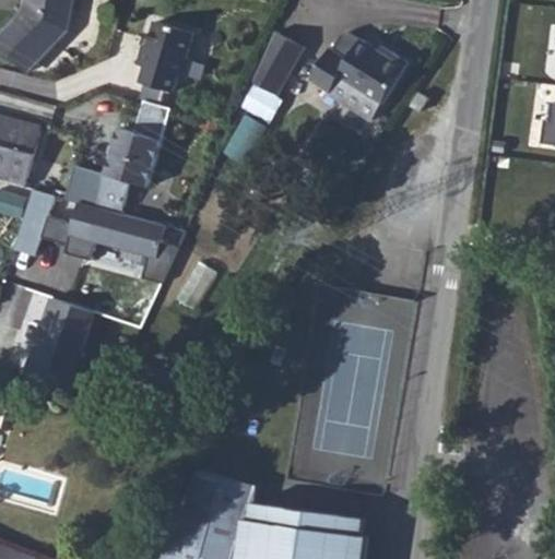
[(67,30),(72,0),(24,0),(25,0),(16,15),(0,33),(0,45),(27,71),(67,30)]
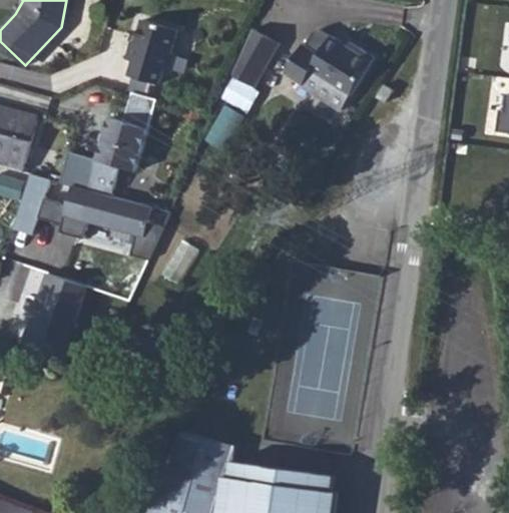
[(172,54),(168,53),(175,30),(141,20),(134,43),(130,42),(125,59),(132,61),(128,75),(154,83),(157,84),(161,69),(167,71),(172,54)]
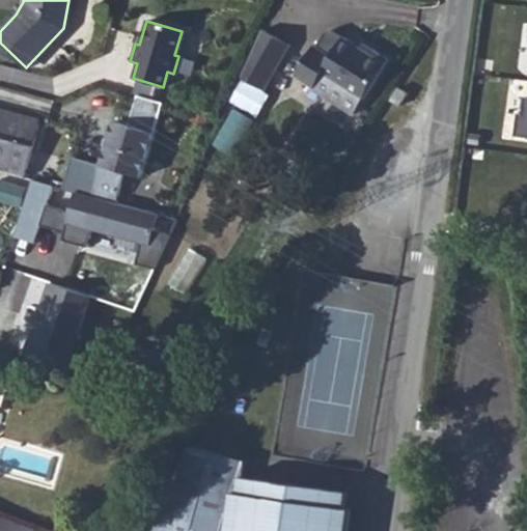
[(287,45),(260,29),(239,77),(261,89),(287,45)]
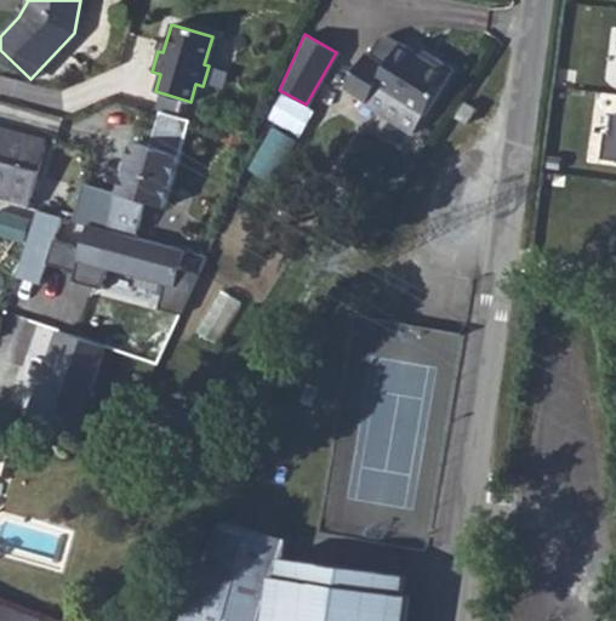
[(410,134),(451,69),(432,57),(428,62),(414,53),(387,35),(378,38),(368,55),(364,53),(342,89),(363,102),(363,103),(410,134)]
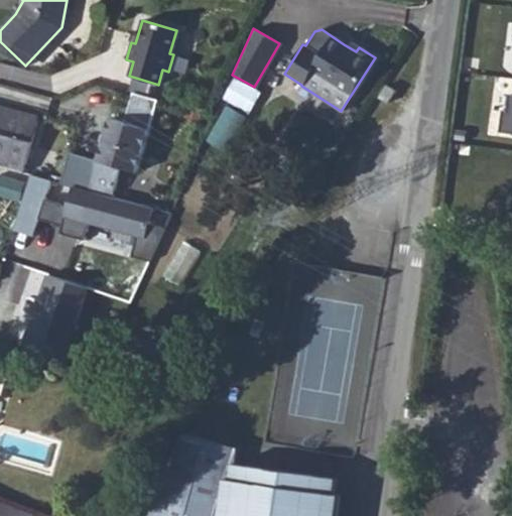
[(347,39),(344,44),(356,51),(359,47),(347,39)]
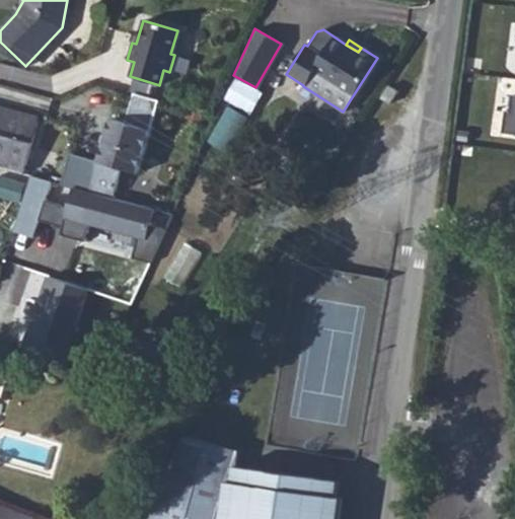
[(156,84),(130,76),(125,90),(133,93),(152,98),(156,84)]
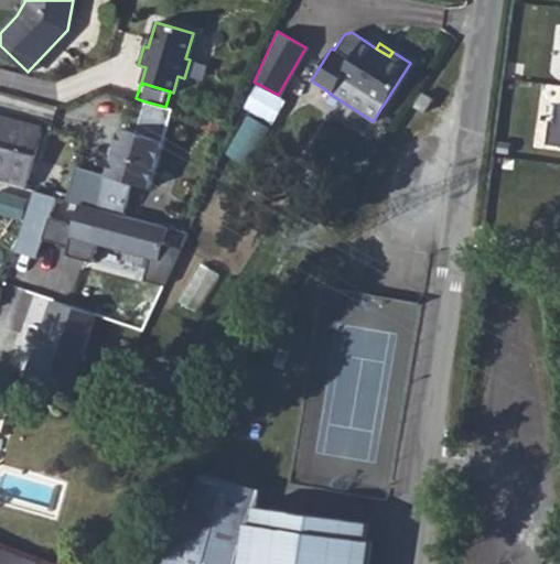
[(422,112),(430,99),(420,94),(412,107),(422,112)]
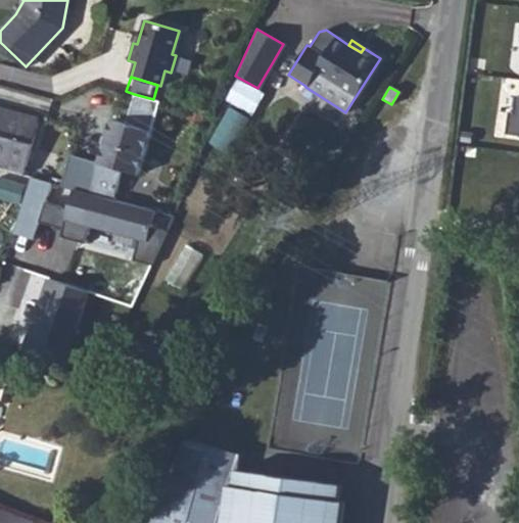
[(137,175),(158,101),(153,99),(134,94),(125,124),(110,120),(98,162),(89,192),(112,198),(121,170),(137,175)]
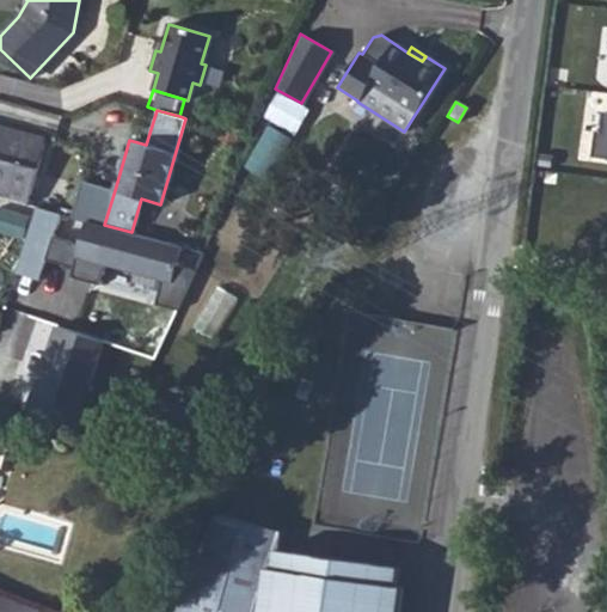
[(606,111),(601,111),(599,130),(593,130),(589,157),(606,159),(606,111)]
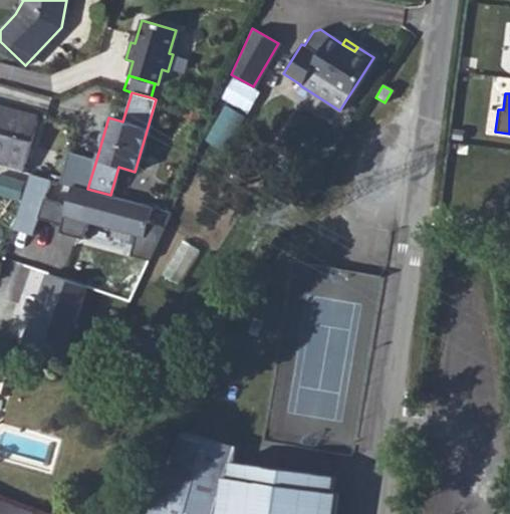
[(0,166),(21,172),(36,117),(0,107),(0,166)]
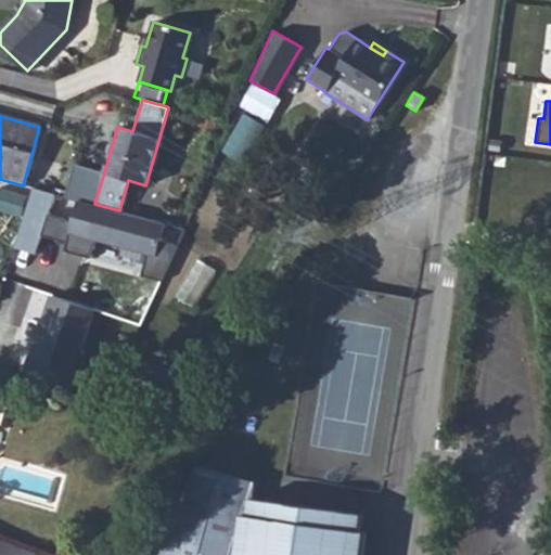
[(209,137),(214,123),(199,118),(194,132),(209,137)]
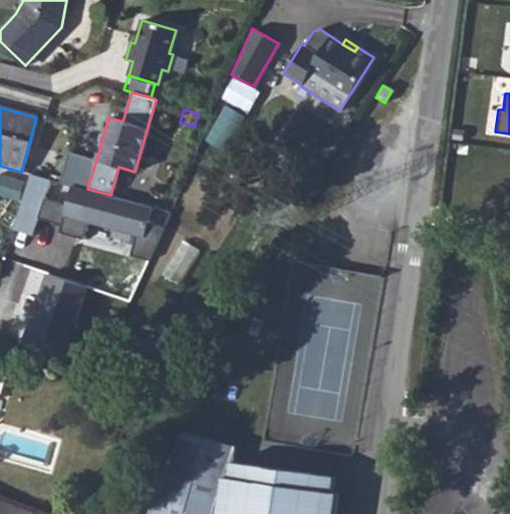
[(87,189),(96,160),(67,151),(59,180),(87,189)]
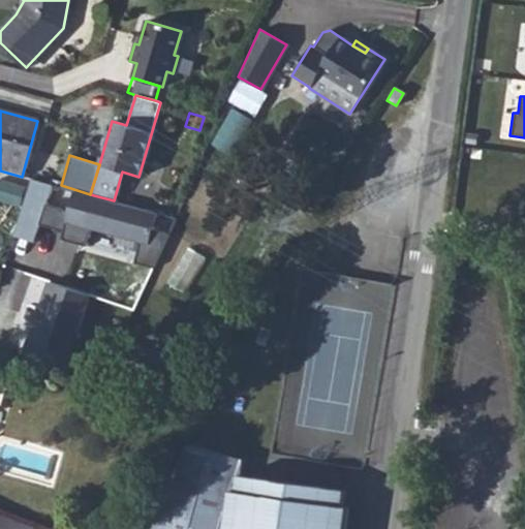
[(51,185),(31,179),(11,237),(33,243),(38,224),(44,204),(51,185)]
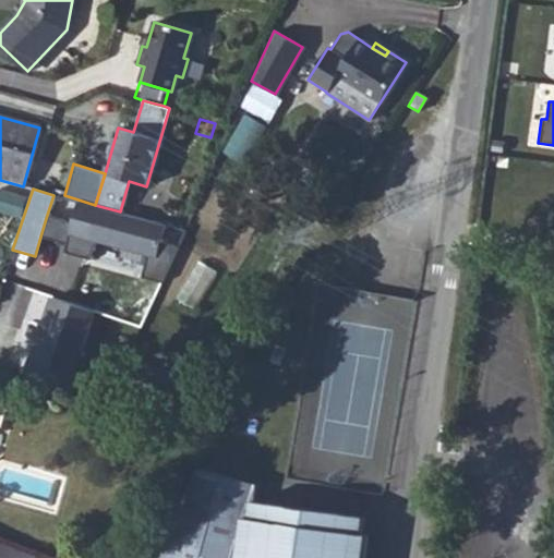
[(0,211),(19,217),(24,198),(0,191),(0,211)]
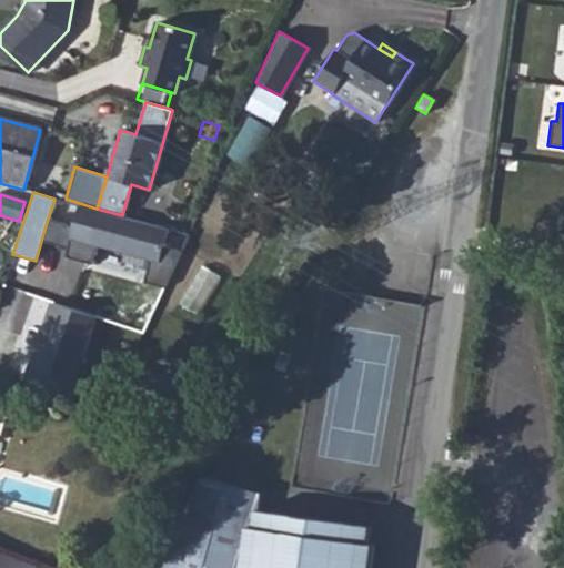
[(178,240),(71,206),(54,259),(87,269),(94,244),(148,261),(140,283),(162,290),(178,240)]
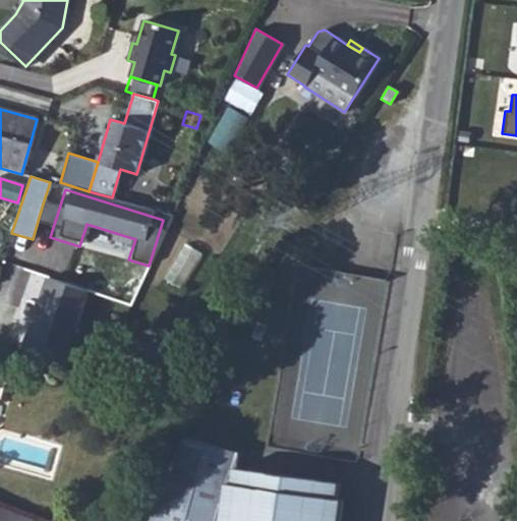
[(59,206),(44,200),(38,221),(53,226),(59,206)]
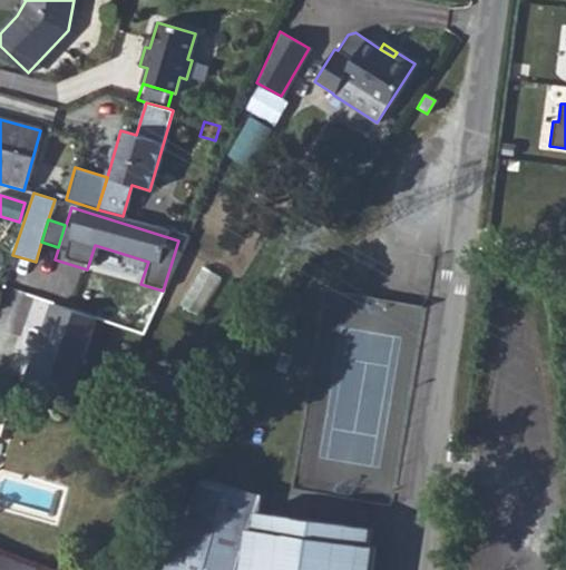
[(94,317),(51,303),(39,338),(41,340),(39,345),(36,349),(30,364),(28,363),(21,382),(71,399),(84,362),(81,356),(94,317)]
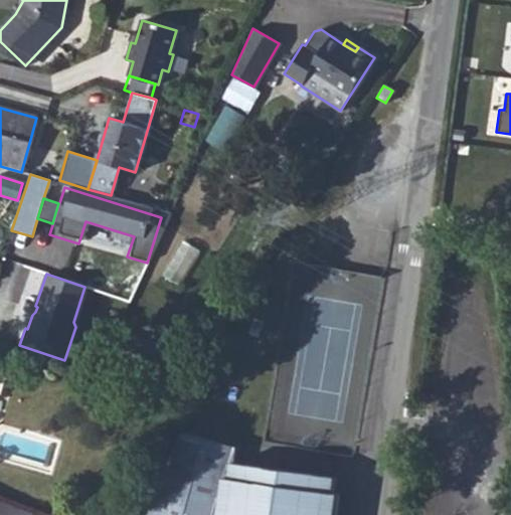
[(35,362),(11,355),(9,364),(33,371),(35,362)]
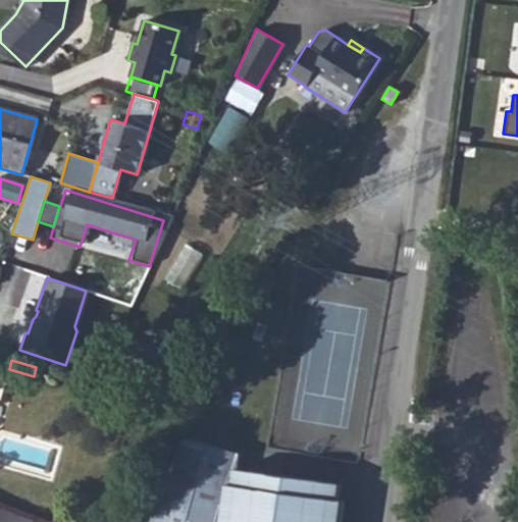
[(96,375),(100,363),(90,360),(86,371),(96,375)]
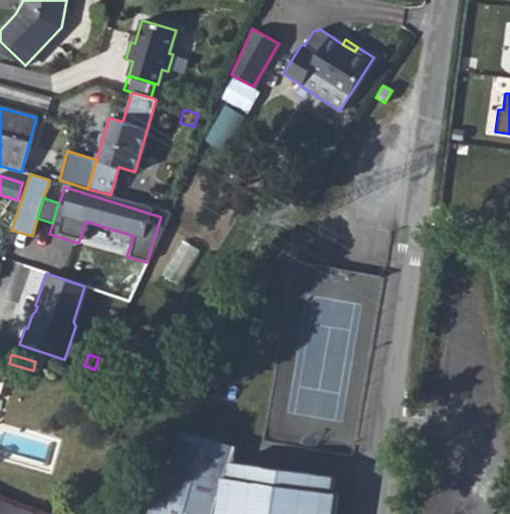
[(88,387),(93,372),(79,367),(74,381),(88,387)]
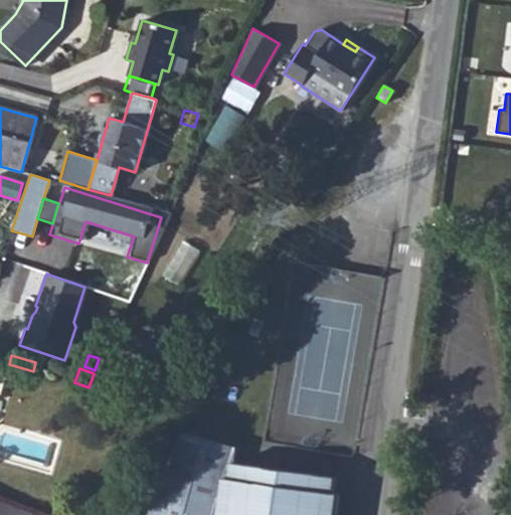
[(334,514),(337,494),(332,493),(335,477),(233,462),(236,448),(182,434),(149,514),(334,514)]
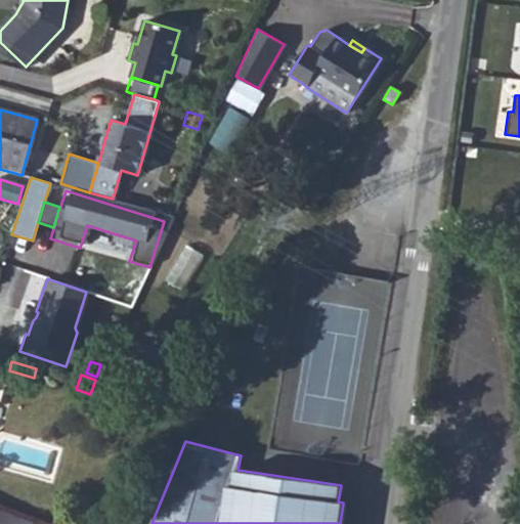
[(19,523),(22,519),(0,510),(0,523),(19,523)]
